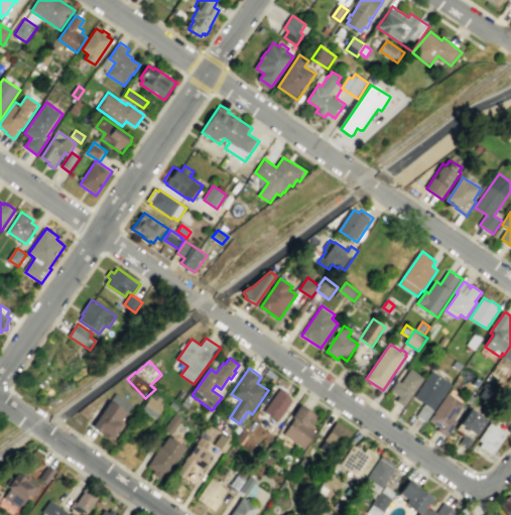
[(412,369),(426,378),(406,407),(397,401),(400,396),(391,391),(399,380),(403,383),(412,369)]
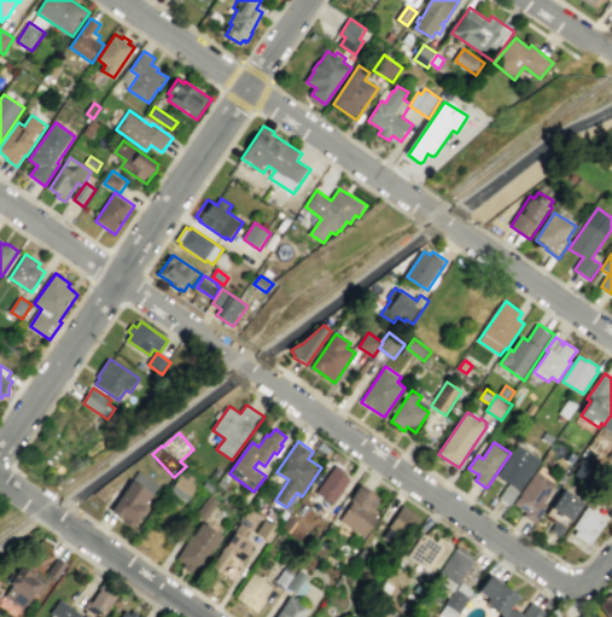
[(519,444),(543,461),(512,506),(501,499),(511,484),(497,475),(519,444)]
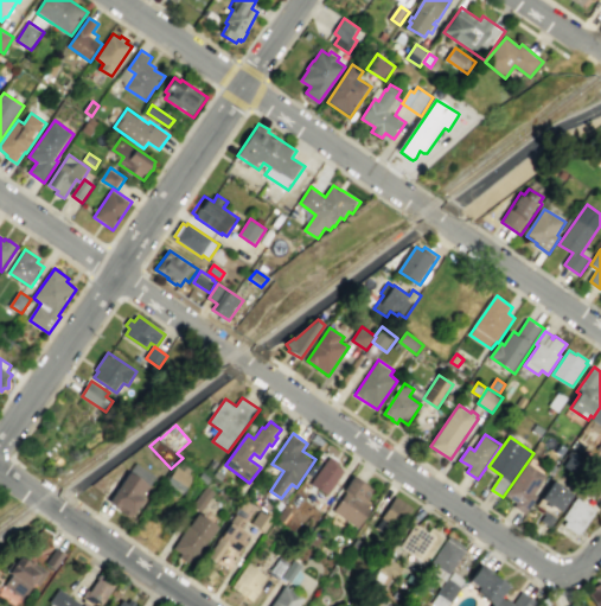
[(589,447),(579,440),(574,447),(584,454),(589,447)]
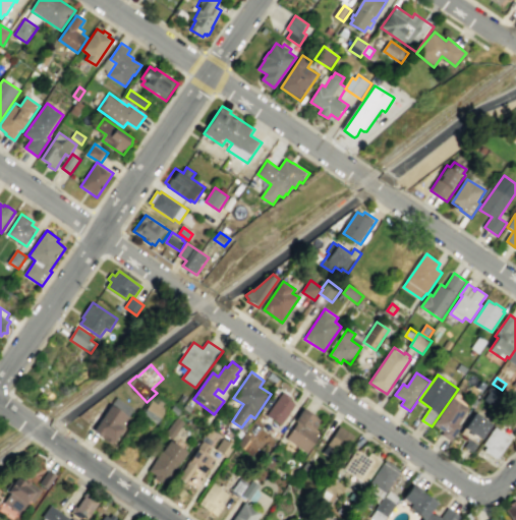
[(284,392),(268,415),(282,426),(297,405),(292,401),(293,398),(284,392)]
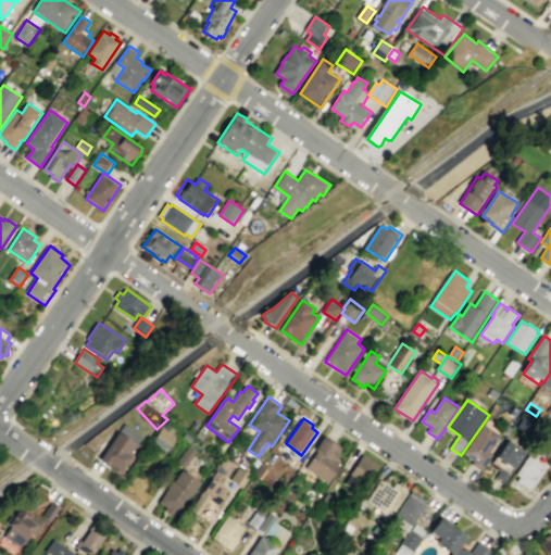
[(485,424),(487,425),(490,418),(505,428),(506,425),(513,429),(506,438),(502,436),(491,453),(495,455),(484,471),(472,464),(474,461),(464,454),(485,424)]
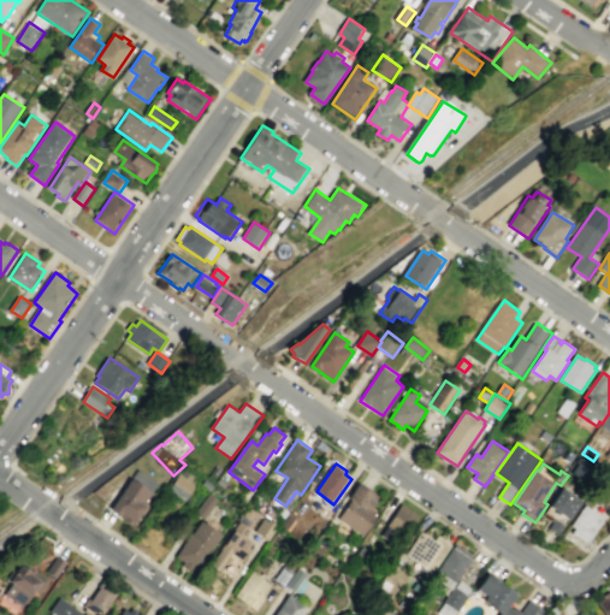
[(140,468),(161,484),(147,506),(148,507),(135,526),(111,510),(140,468)]
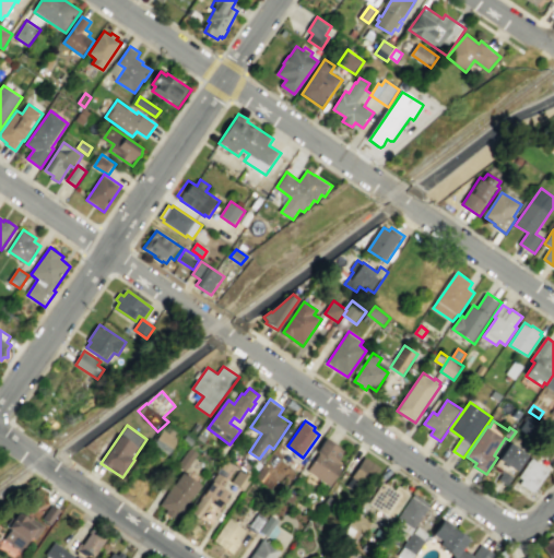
[(167,425),(184,436),(169,455),(154,446),(167,425)]
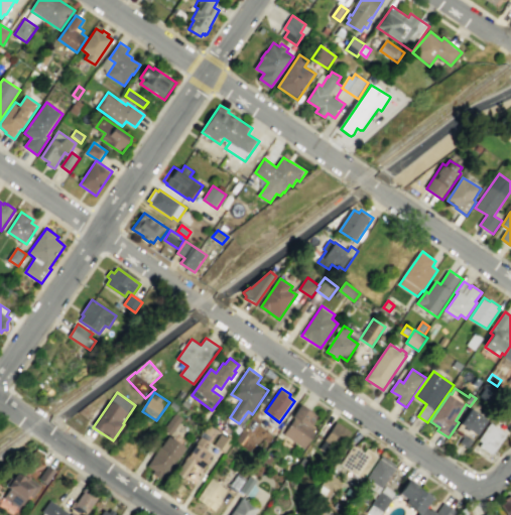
[(301,404),(318,416),(312,426),(318,430),(306,448),(285,435),(296,418),(293,416),(301,404)]
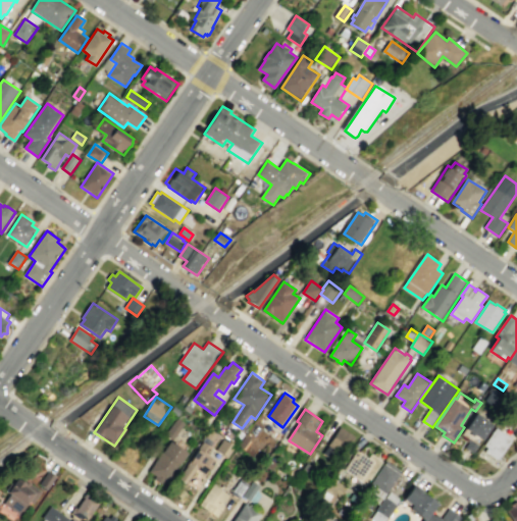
[(477,413),(495,425),(475,454),(467,449),(472,440),(463,434),(477,413)]
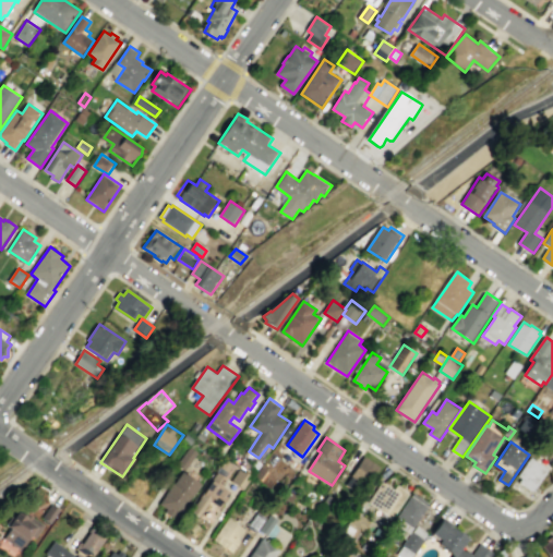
[(200,452),(191,448),(181,465),(190,470),(200,452)]
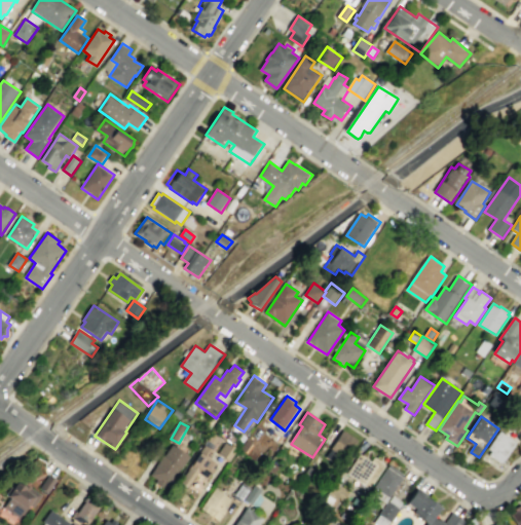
[(344,429),(360,441),(346,459),(331,449),(344,429)]
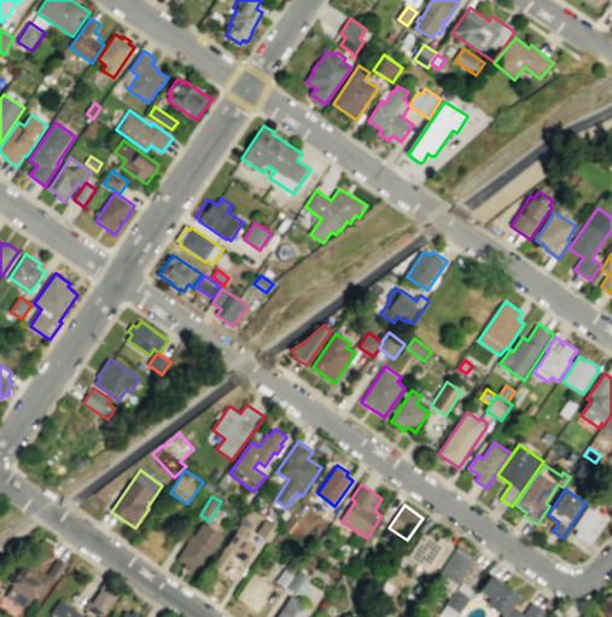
[(589,507),(610,521),(593,546),(576,535),(580,530),(575,528),(589,507)]
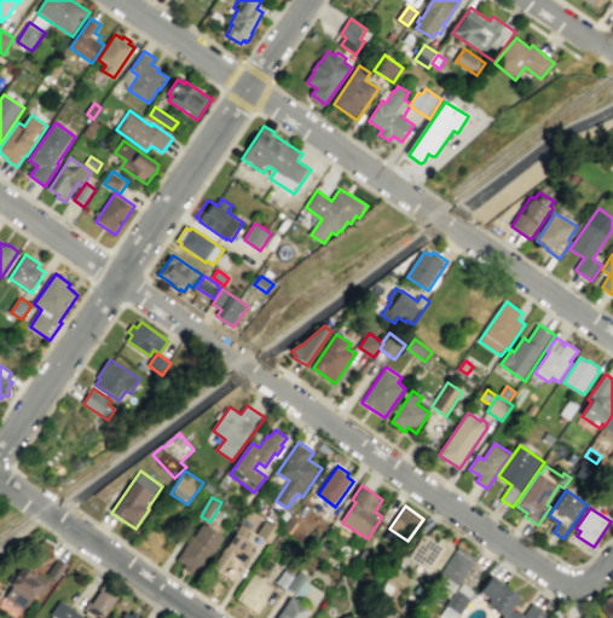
[(250,509),(261,517),(252,530),(253,531),(247,541),(256,548),(247,564),(236,556),(224,576),(210,567),(250,509)]
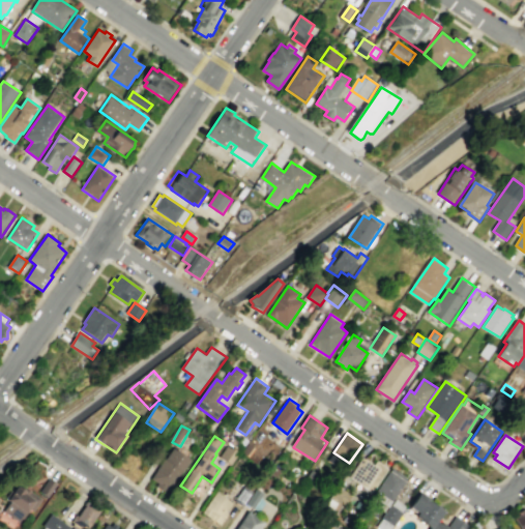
[(233,465),(240,453),(229,446),(222,458),(233,465)]
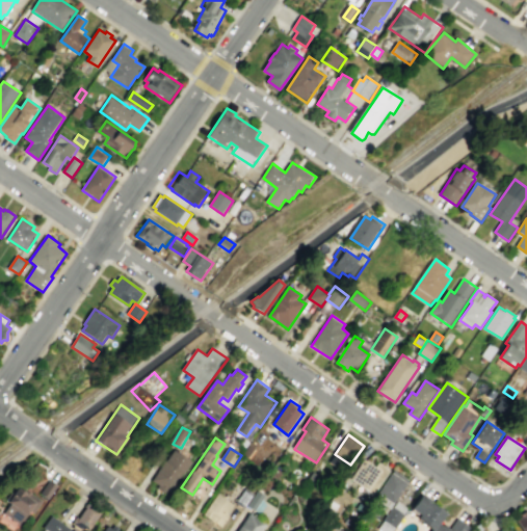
[(175,450),(192,462),(172,494),(168,492),(166,494),(159,488),(161,485),(154,480),(175,450)]
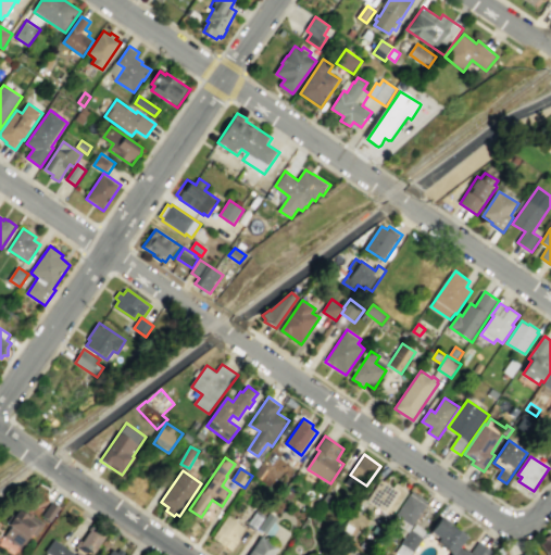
[(398,483),(410,492),(392,518),(368,501),(383,480),(395,489),(398,483)]
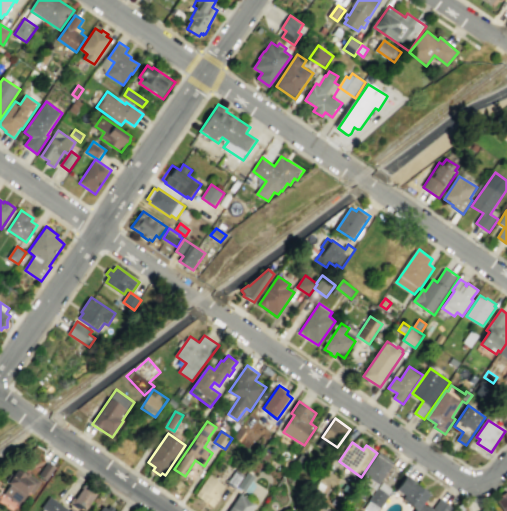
[(381,452),(397,462),(381,486),(376,483),(370,493),(360,486),(367,476),(365,475),(381,452)]
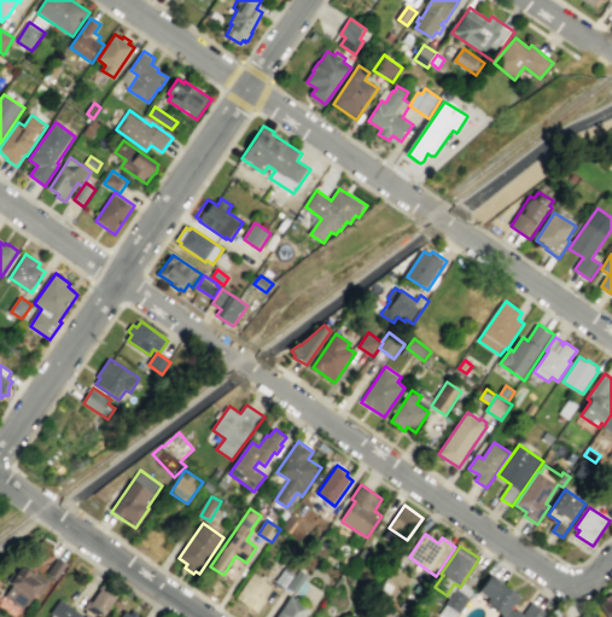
[(59,559),(69,565),(58,581),(50,574),(59,559)]
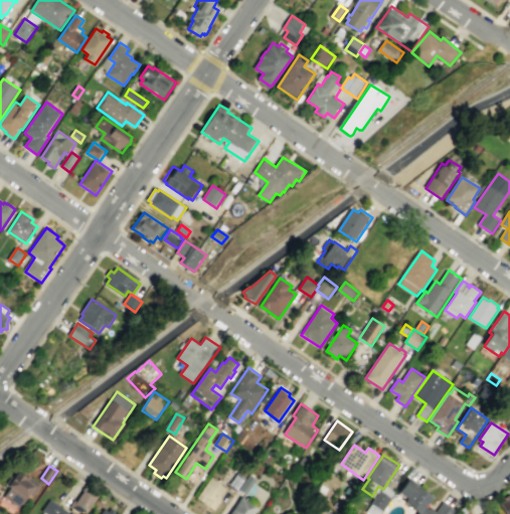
[(9,486),(12,488),(5,497),(21,508),(31,494),(35,497),(43,485),(32,479),(32,478),(29,476),(28,478),(19,472),(9,486)]
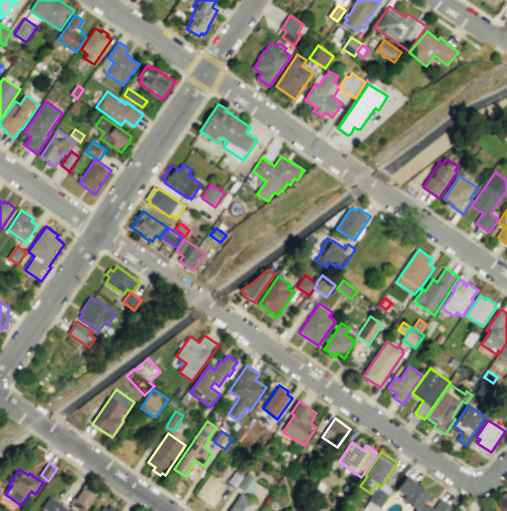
[(328,470),(342,479),(334,491),(332,490),(327,498),(316,490),(321,483),(320,482),(328,470)]
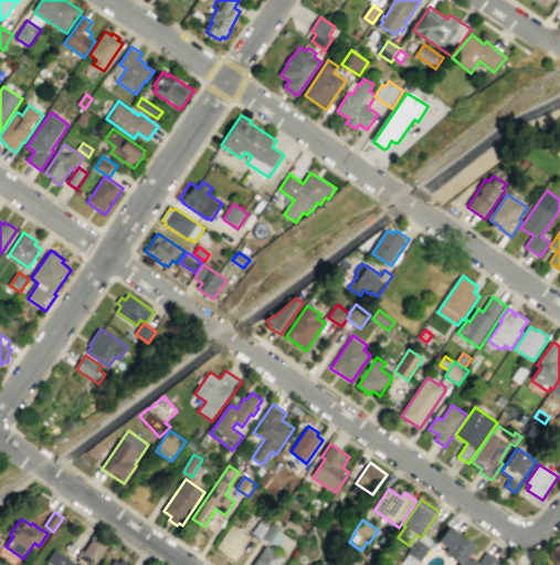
[(275,523),(284,527),(282,531),(286,537),(278,548),(264,540),(275,523)]
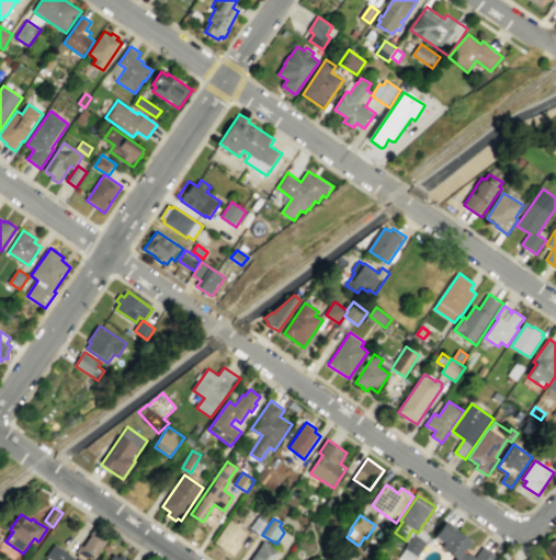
[(230,521),(248,533),(242,543),(244,544),(236,557),(216,544),(230,521)]
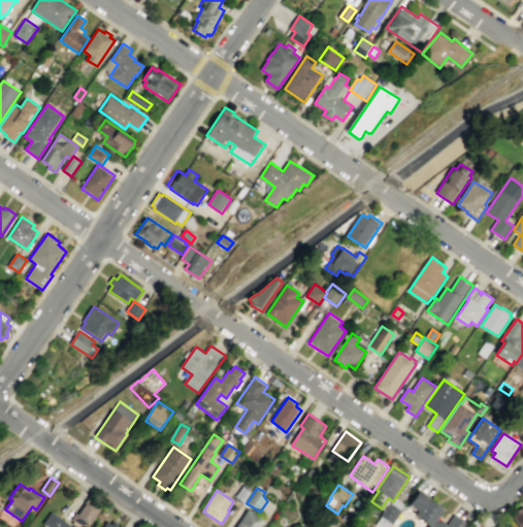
[(456,515),(468,524),(466,526),(430,526),(427,524),(428,523),(417,515),(419,511),(410,504),(420,491),(422,493),(423,492),(431,498),(430,499),(445,509),(437,520),(443,523),(443,521),(449,525),(456,515)]
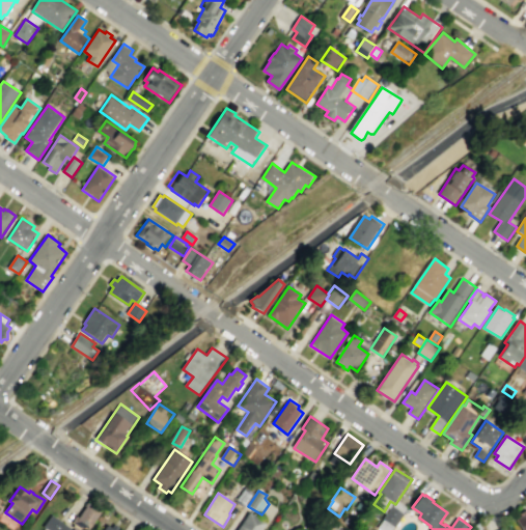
[(398,500),(410,507),(393,529),(382,529),(380,528),(385,520),(384,520),(393,506),(394,506),(398,500)]
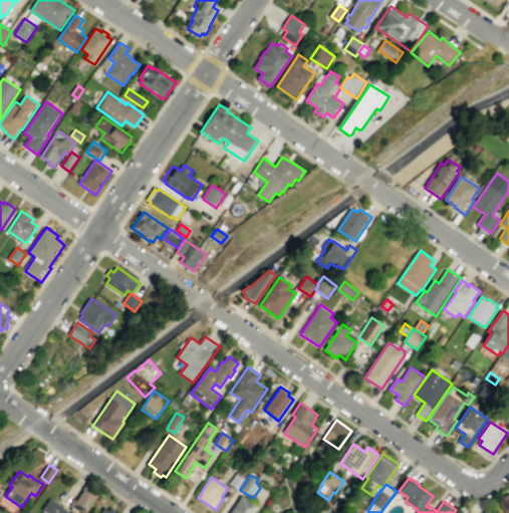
[(71,506),(75,499),(77,501),(87,487),(99,495),(89,512),(74,512),(72,510),(73,508),(71,506)]
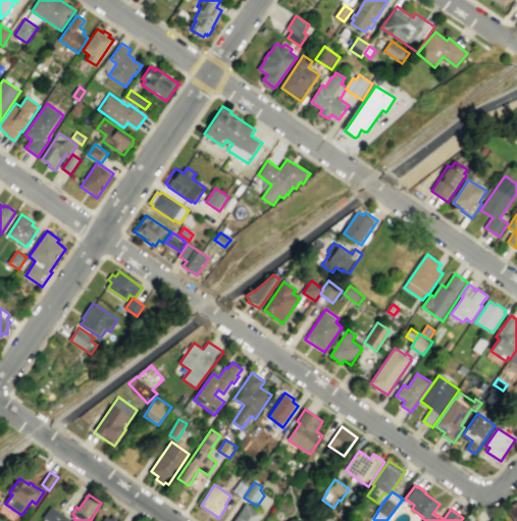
[(235,520),(246,504),(262,514),(257,520),(235,520)]
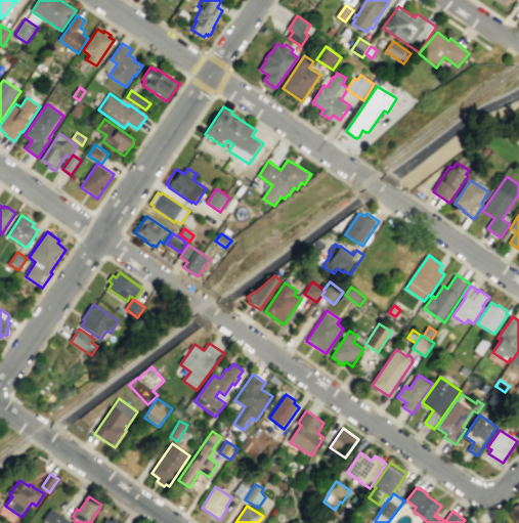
[(53,509),(72,522),(48,522),(45,520),(53,509)]
